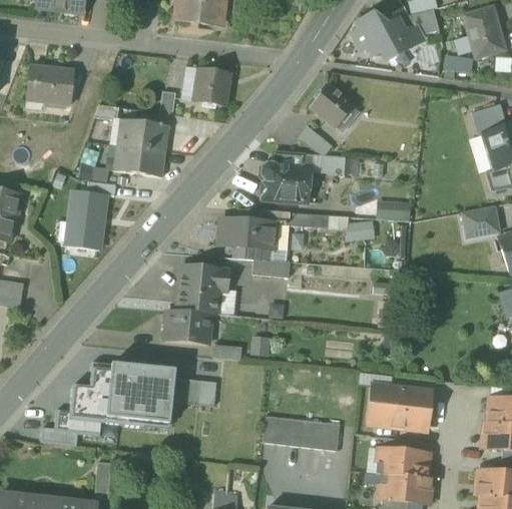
[(64,10),(75,11),(77,10),(78,2),(80,0),(37,0),(36,5),(63,8),(64,10)]
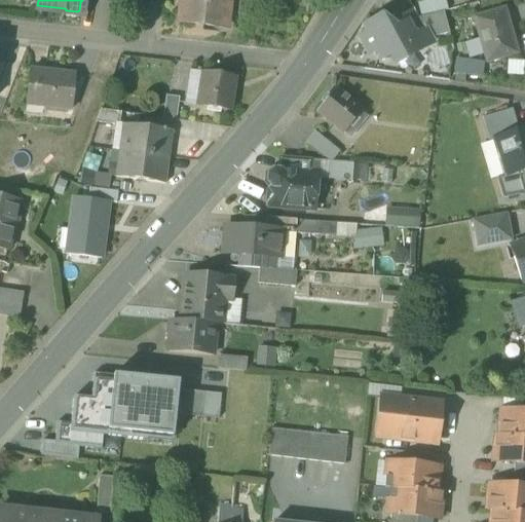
[(183,0),(181,19),(226,24),(229,0),(183,0)]
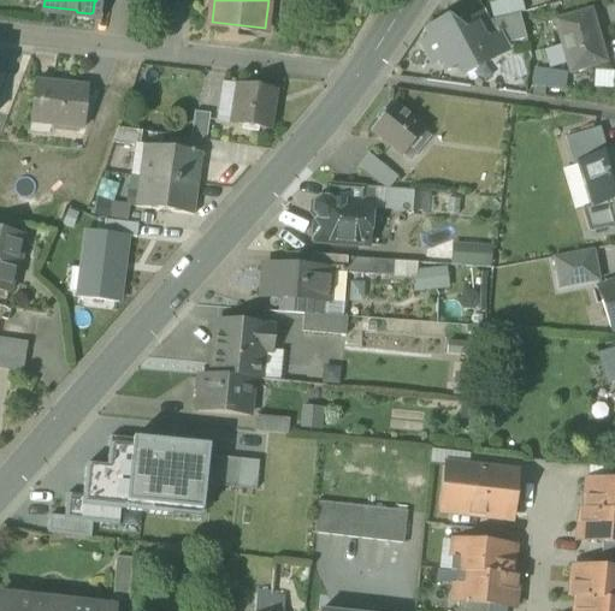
[(490,0),(495,17),(520,10),(525,9),(522,0),(490,0)]
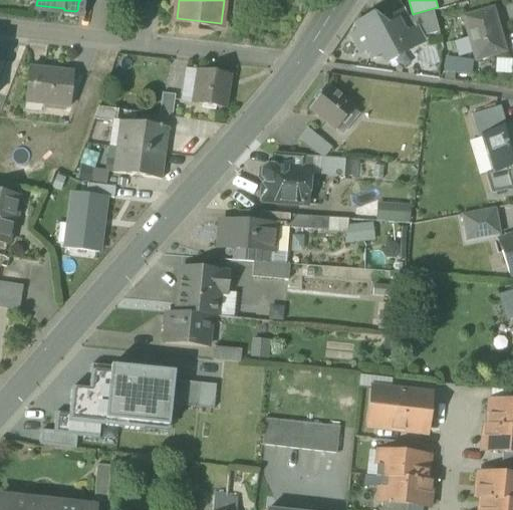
[(398,19),(405,32),(415,26),(409,15),(404,6),(392,13),(396,20),(398,19)]
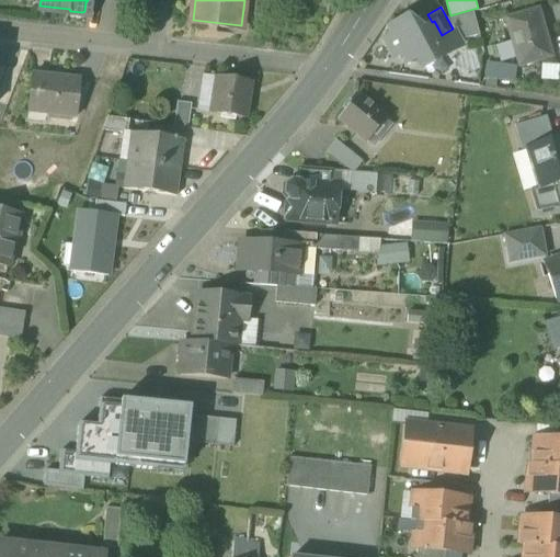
[(538,7),(529,9),(533,18),(540,15),(538,7)]
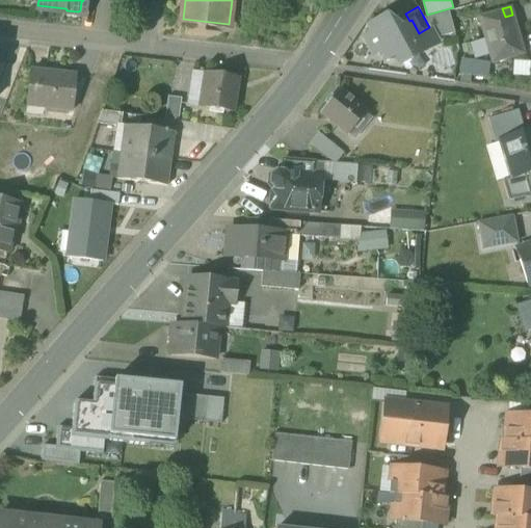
[(423,16),(429,27),(430,27),(434,35),(455,30),(449,8),(427,15),(423,16)]
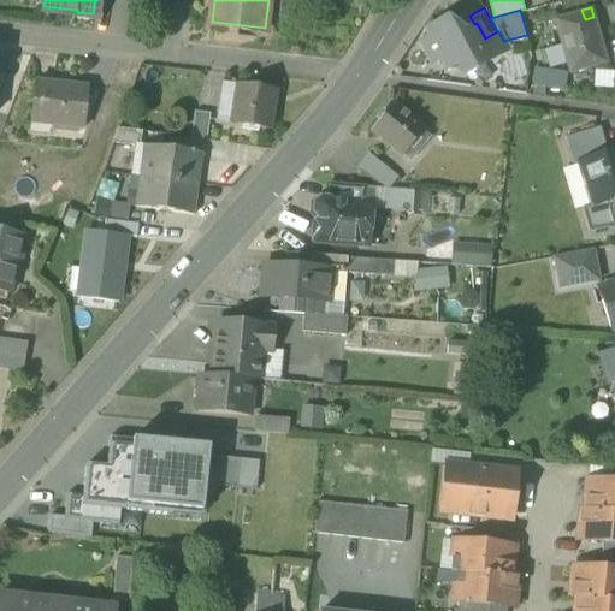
[(605,58),(593,17),(585,19),(581,10),(556,18),(563,41),(568,60),(571,69),(605,58)]
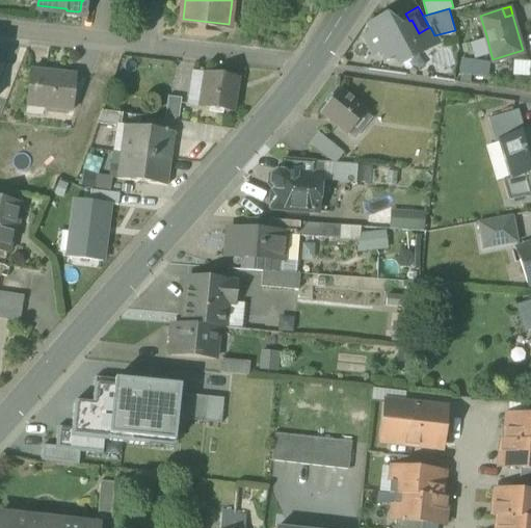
[(437,41),(434,35),(430,27),(429,27),(419,33),(412,20),(409,21),(401,25),(387,14),(369,23),(372,30),(365,34),(374,51),(381,47),(387,56),(395,51),(400,60),(437,41)]
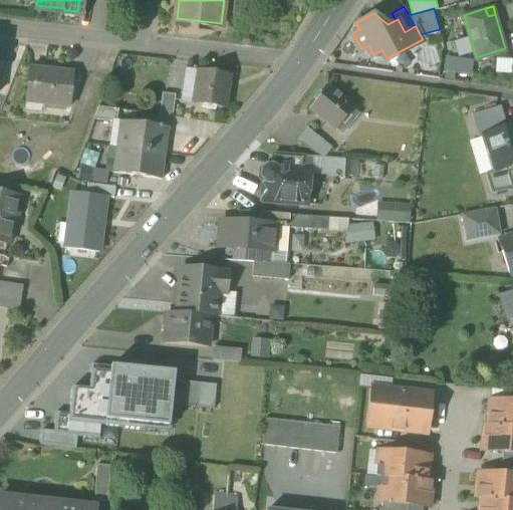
[(459,54),(474,50),(470,34),(455,38),(459,54)]
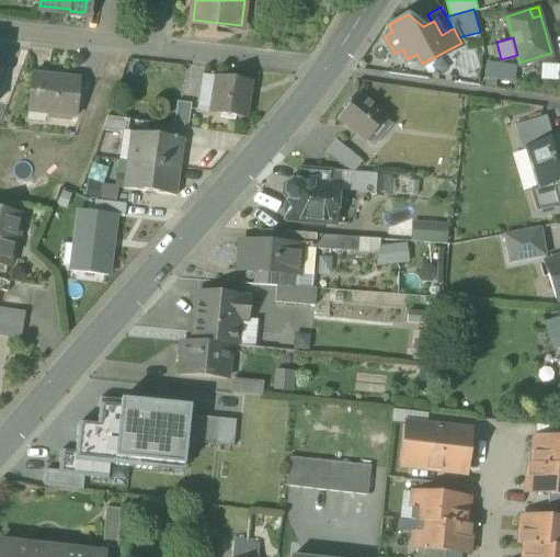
[(484,75),(513,79),(515,64),(487,59),(484,75)]
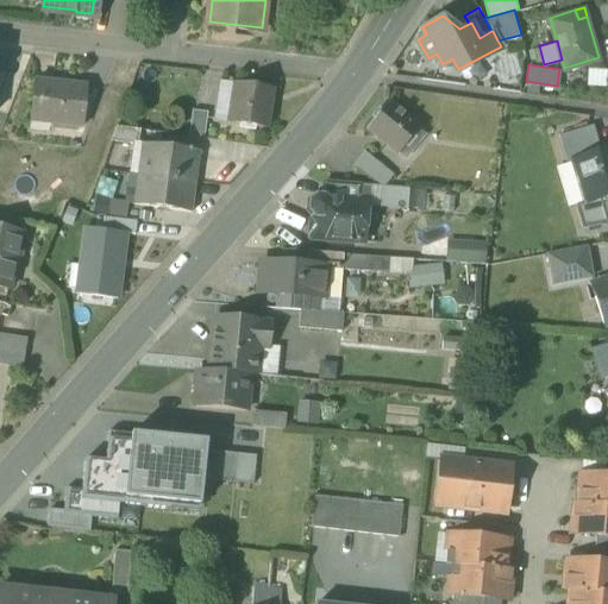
[(589,65),(588,83),(606,85),(607,67),(589,65)]
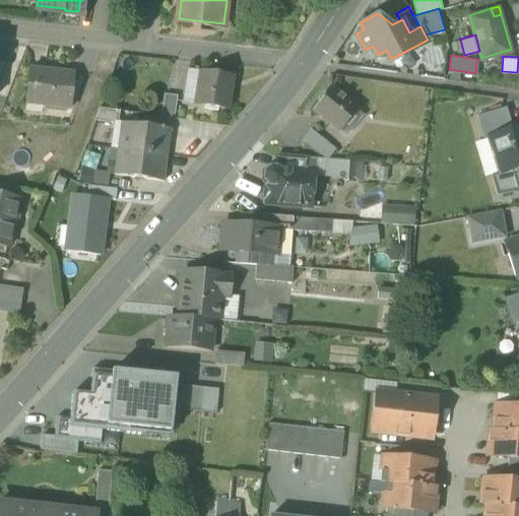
[(42,102),(72,105),(75,70),(54,68),(53,71),(31,69),(31,66),(28,66),(25,101),(27,101),(28,94),(43,95),(42,102)]
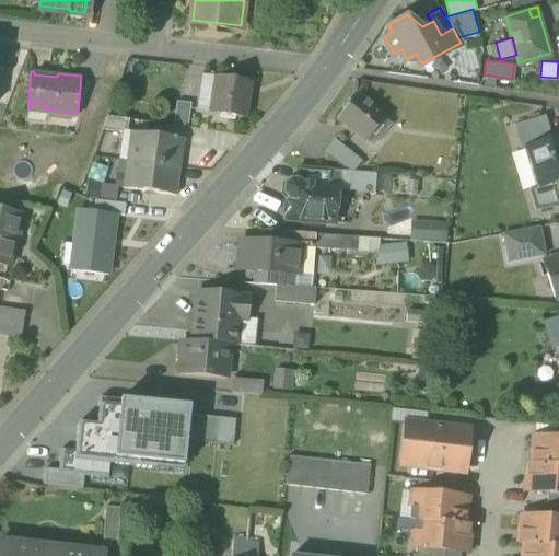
[(197,109),(212,111),(216,74),(201,73),(197,109)]
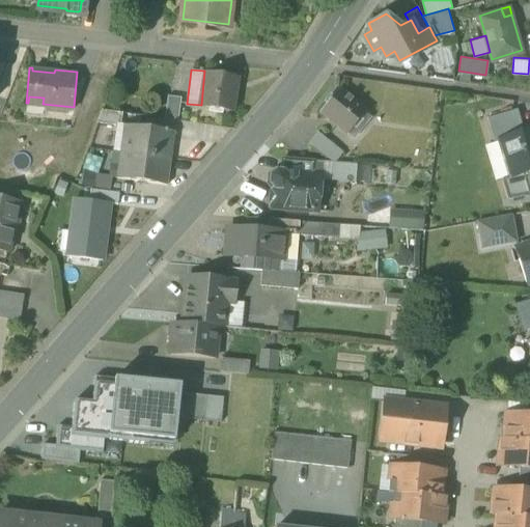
[(201,105),(232,109),(234,87),(233,87),(234,74),(204,71),(201,105)]
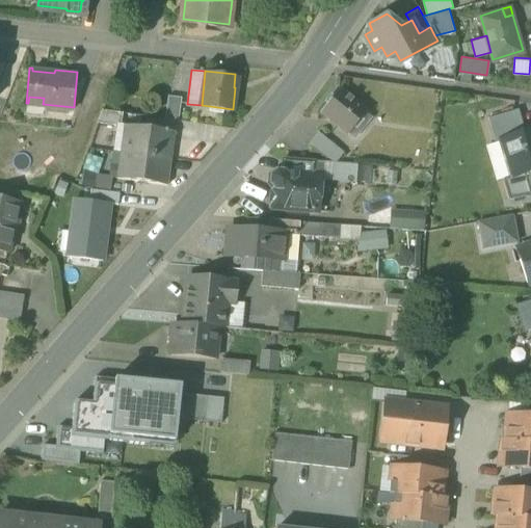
[(322,108),(349,131),(368,108),(340,86),(322,108)]
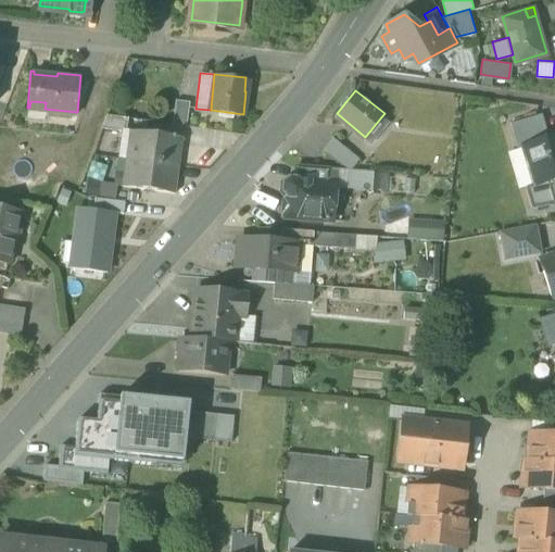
[(172,122),(187,124),(190,100),(175,99),(172,122)]
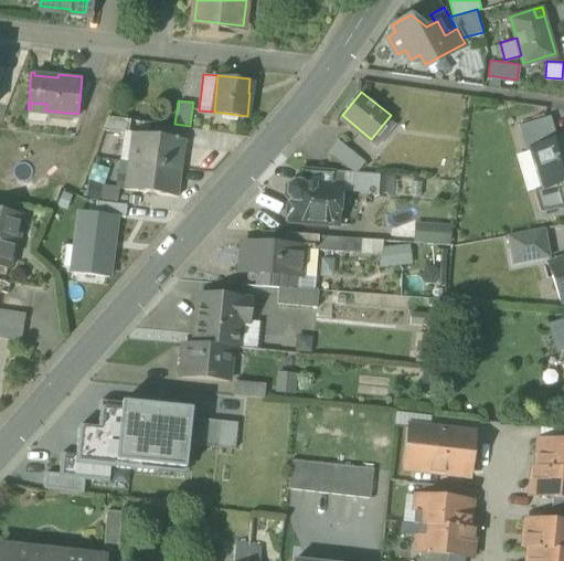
[(124,129),(137,131),(139,118),(113,115),(112,128),(124,129)]
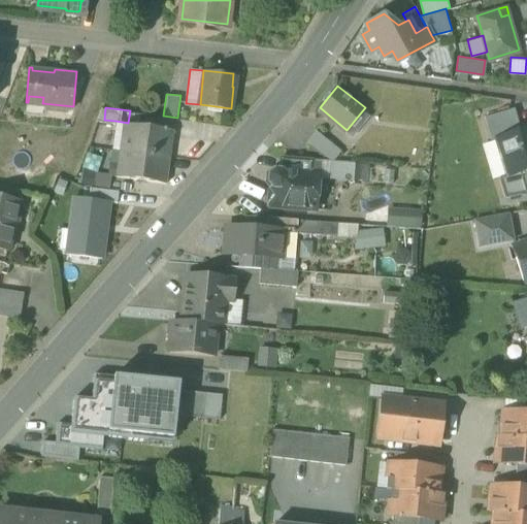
[(494,136),(517,129),(511,107),(485,115),(492,138),(495,137),(494,136)]
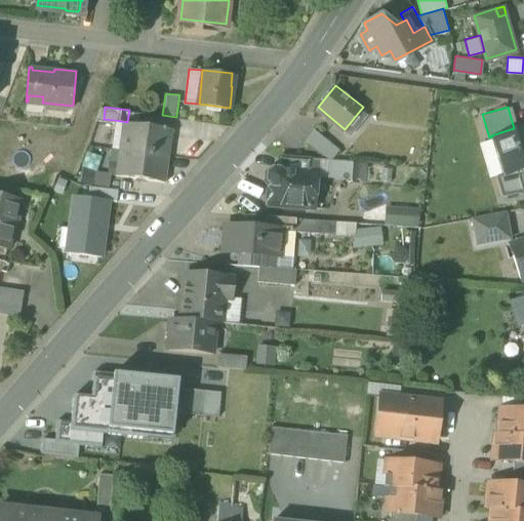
[(115,120),(111,146),(124,148),(127,122),(115,120)]
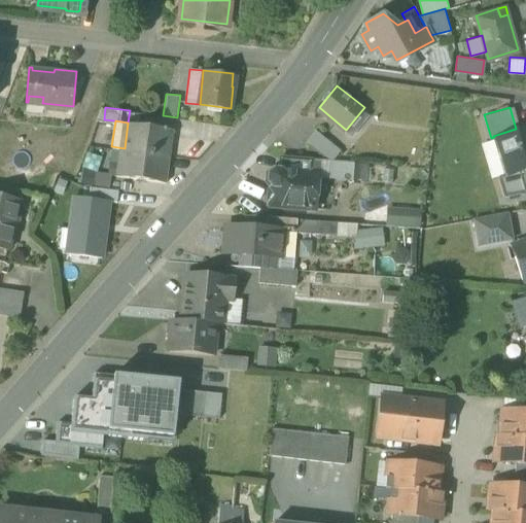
[(128,123),(125,148),(168,154),(172,129),(128,123)]
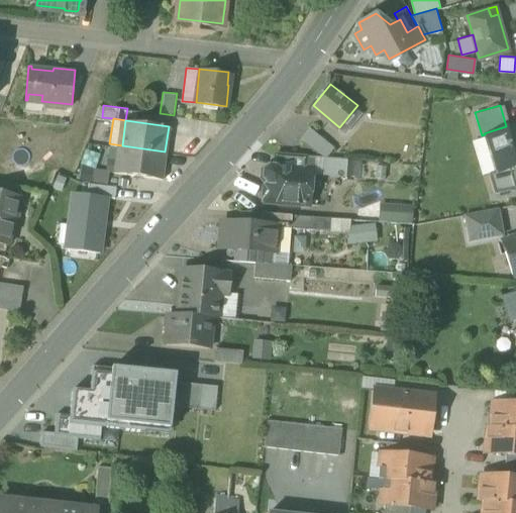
[(512,187),(506,168),(515,164),(515,123),(506,126),(484,133),(485,134),(489,133),(500,169),(495,170),(495,171),(489,173),(495,191),(512,187)]
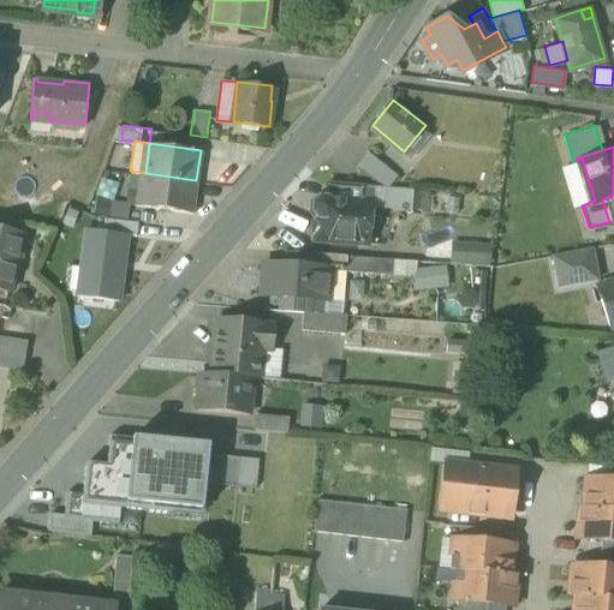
[(358,163),(387,185),(398,173),(369,149),(358,163)]
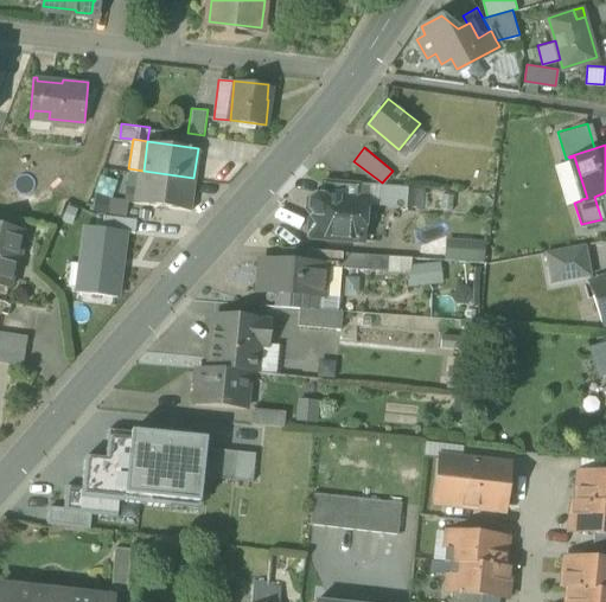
[(569,158),(581,199),(587,198),(574,157),(569,158)]
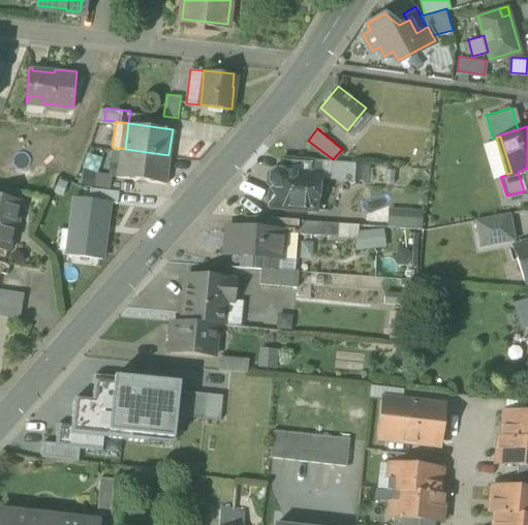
[(121,176),(125,149),(112,147),(109,174),(121,176)]
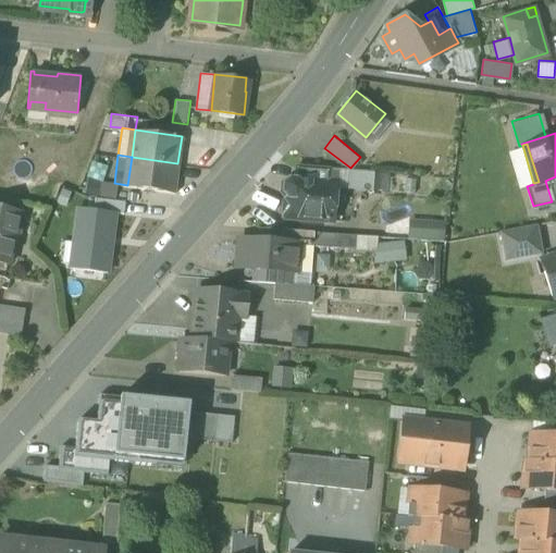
[(174,192),(177,163),(132,157),(127,185),(174,192)]
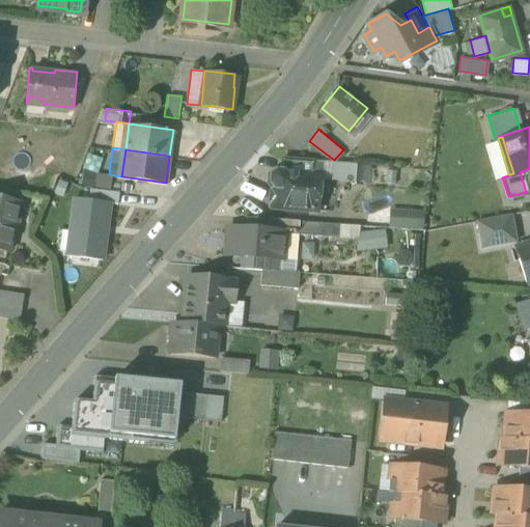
[(281,170),(313,171),(314,159),(282,157),(281,170)]
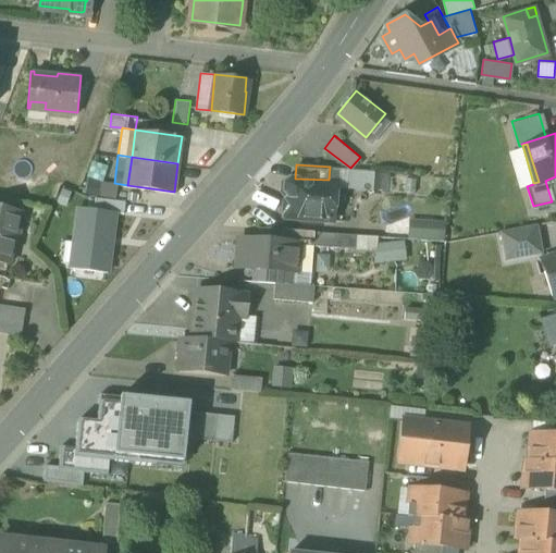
[(338,186),(349,187),(351,169),(340,168),(338,186)]
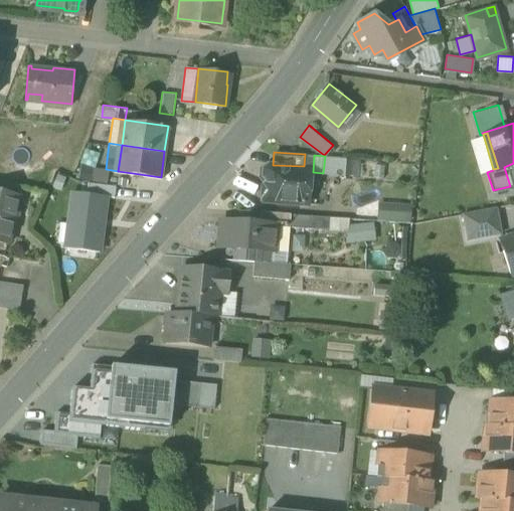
[(323,173),(345,174),(346,158),(325,156),(323,173)]
